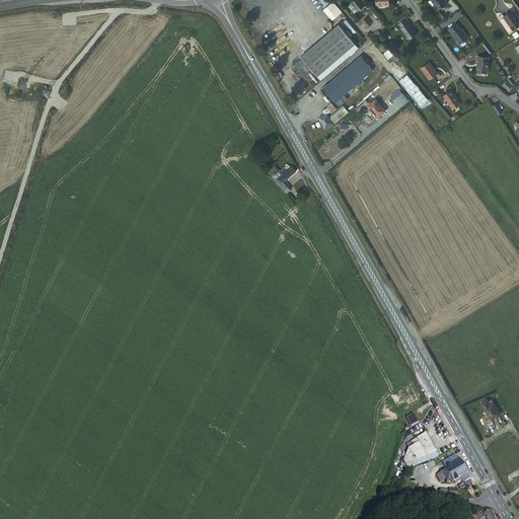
[(363,5),(358,0),(350,0),(349,2),(357,11),(363,5)]
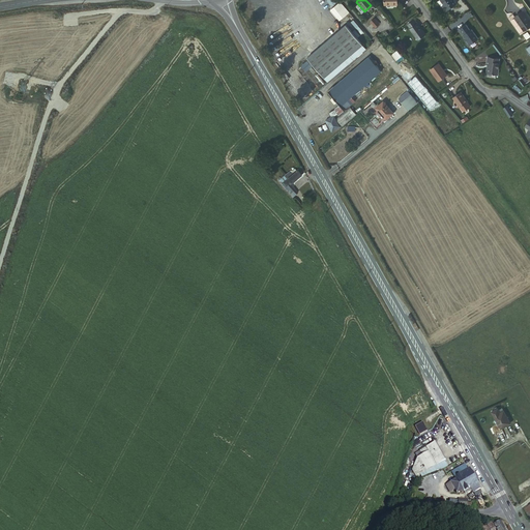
[(453,1),(452,0),(439,0),(443,5),(442,6),(445,11),(455,5),(452,1),(453,1)]
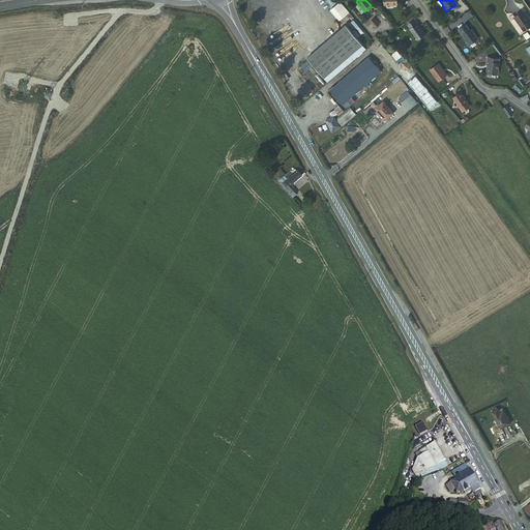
[(340,9),(333,3),(329,7),(336,17),(344,11),(342,8),(340,9)]
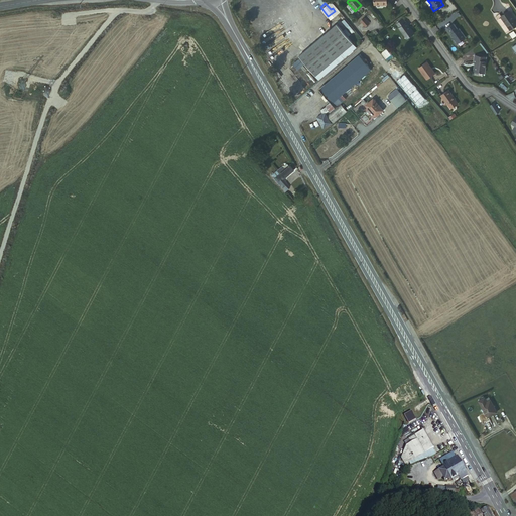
[(515,19),(510,11),(501,17),(510,29),(515,25),(515,19)]
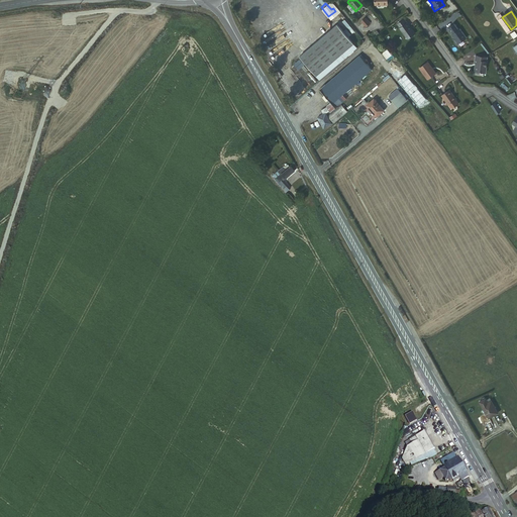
[(360,21),(366,26),(371,22),(365,17),(360,21)]
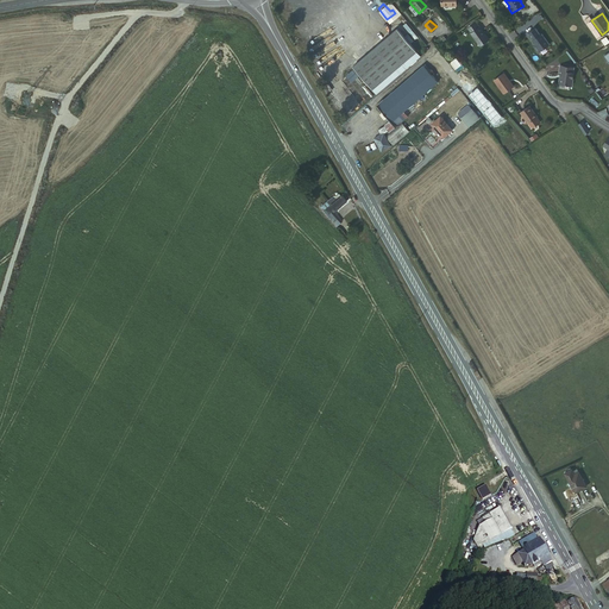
[(476,24),(469,30),(471,35),(479,29),(476,24)]
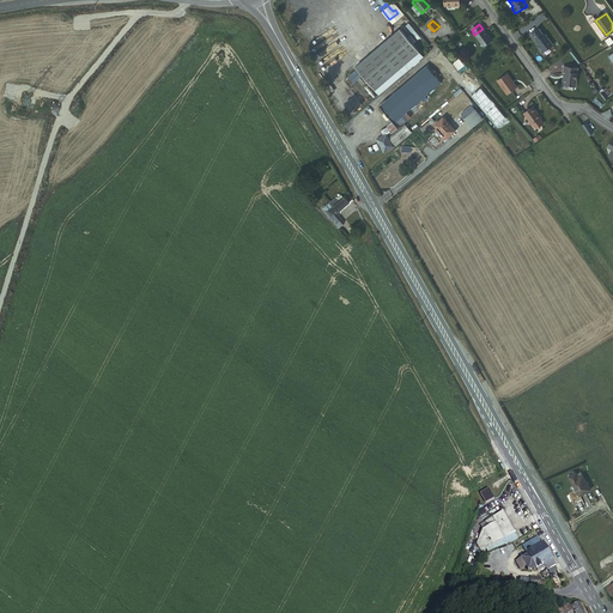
[(474,35),(484,48),(492,41),(483,28),(483,29),(474,35)]
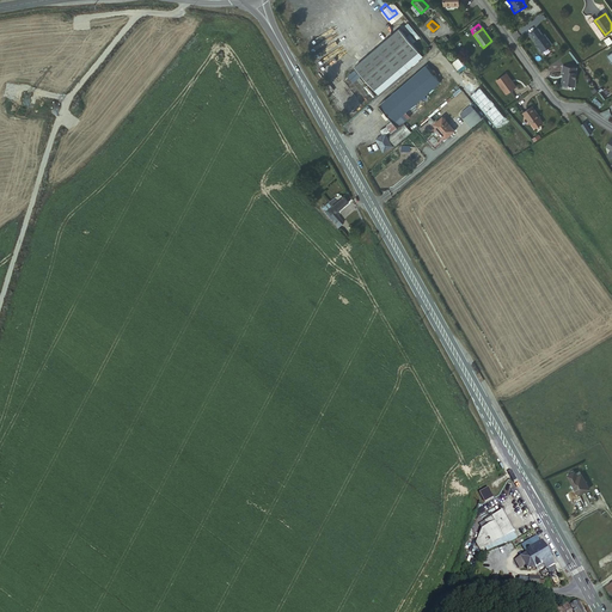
[(543,36),(538,29),(531,34),(539,46),(536,48),(540,54),(552,46),(545,35),(543,36)]
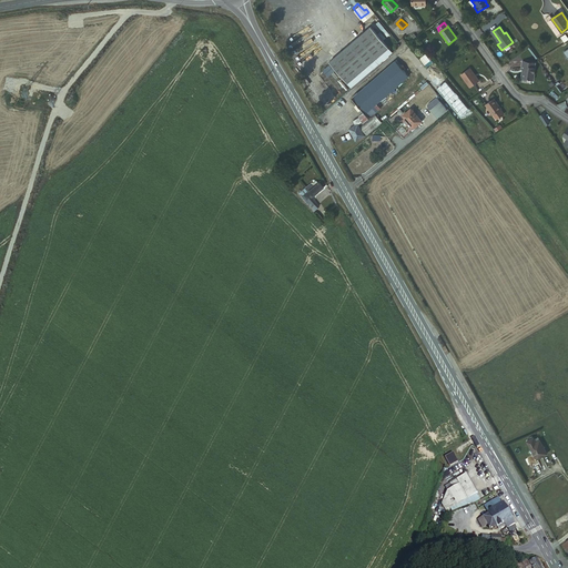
[(387,48),(369,28),(327,62),(345,83),(387,48)]
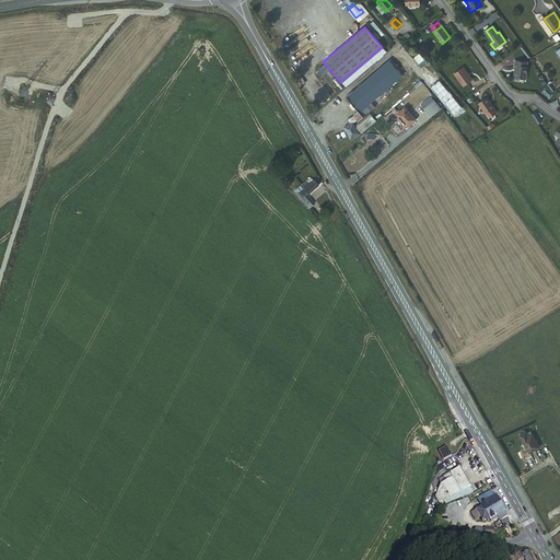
[(400,76),(388,60),(345,97),(357,113),(353,116),(354,120),(356,121),(373,107),(370,103),(400,76)]
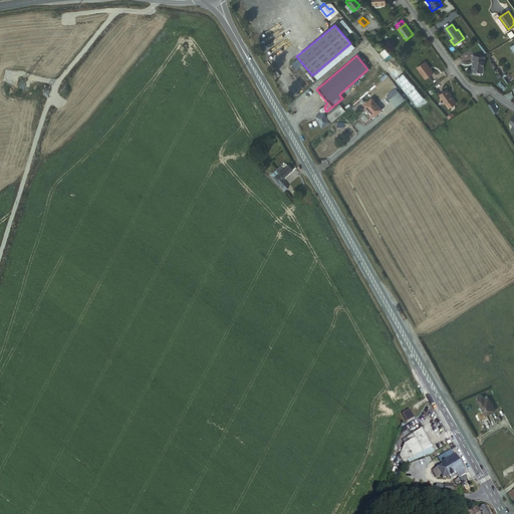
[(483,57),(473,55),(472,62),(473,63),(473,65),(472,71),(483,72),(484,61),(482,61),(483,57)]
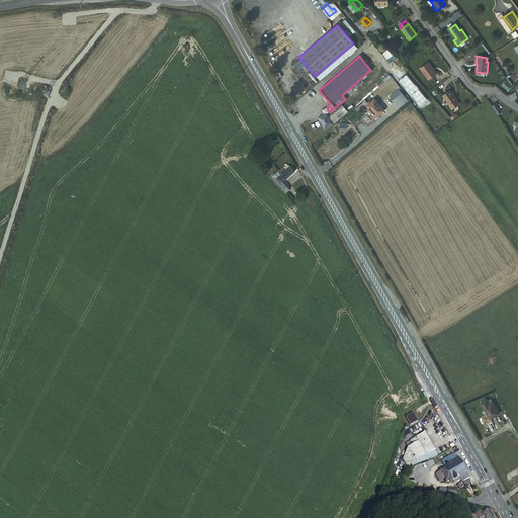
[(429,63),(421,69),(429,80),(437,74),(429,63)]
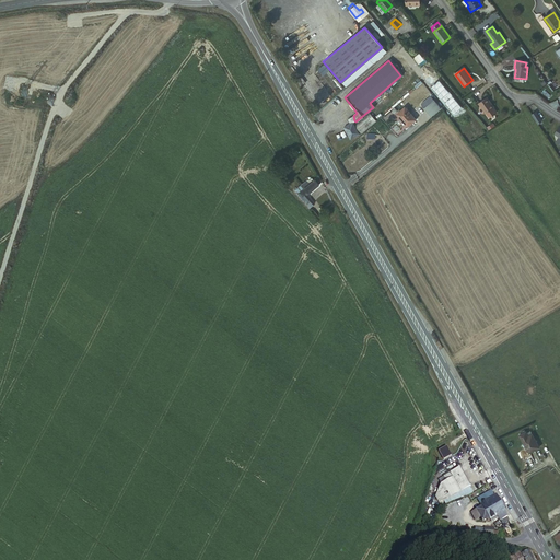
[(496,108),(488,97),(479,104),(487,114),(490,118),(498,113),(494,108),(496,108)]
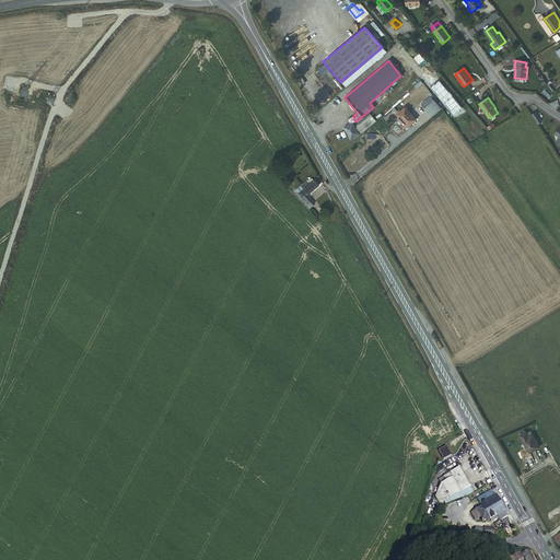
[(438,108),(432,103),(424,109),(429,116),(438,108)]
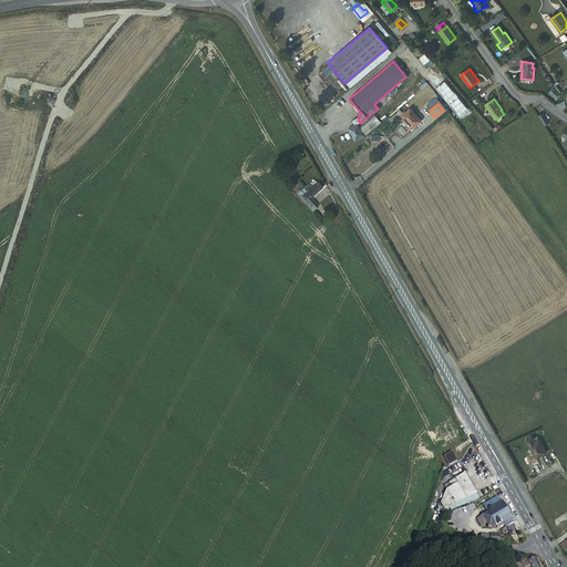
[(401,115),(412,129),(420,121),(410,109),(401,115)]
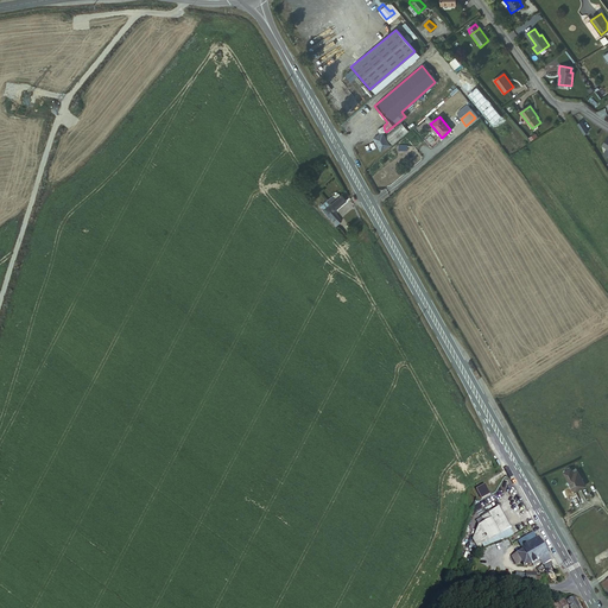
[(578,125),(584,134),(589,132),(582,121),(578,125)]
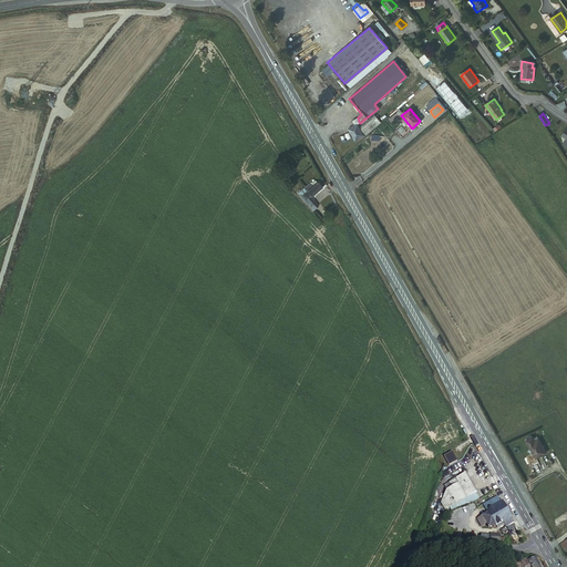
[(367,135),(381,122),(374,114),(360,127),(367,135)]
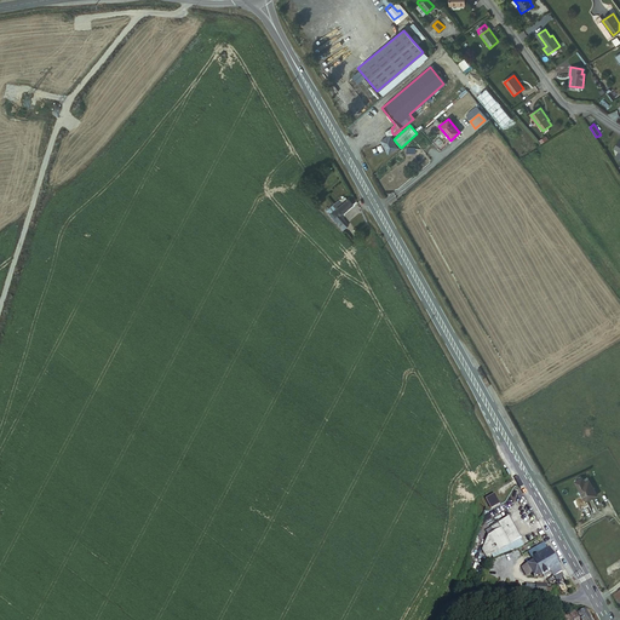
[(392,133),(391,128),(384,132),(386,137),(379,141),(385,154),(396,148),(390,136),(392,133)]
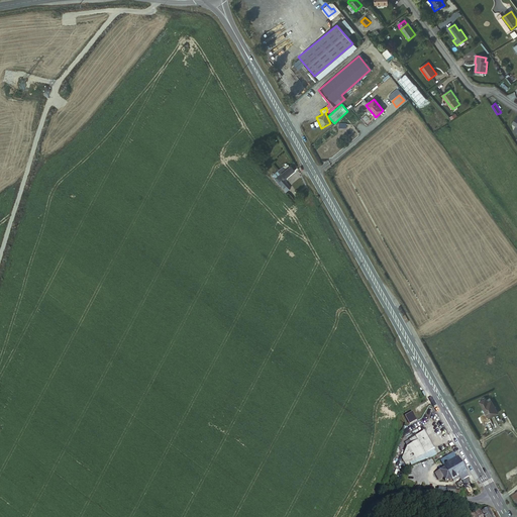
[(295,168),(292,162),(278,173),(276,171),(272,175),(283,187),(286,183),(282,178),(295,168)]
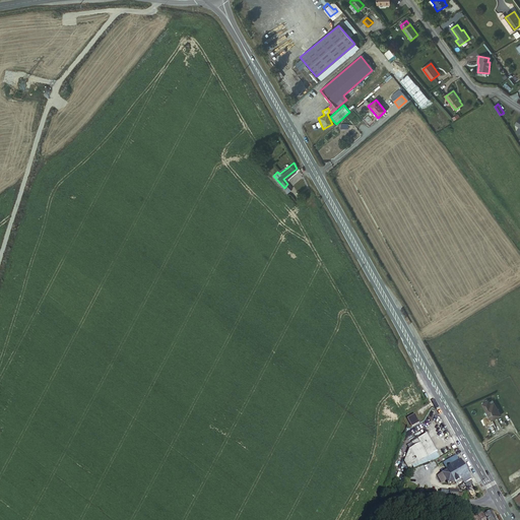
[(502,415),(495,402),(491,404),(489,401),(482,404),(492,420),(502,415)]
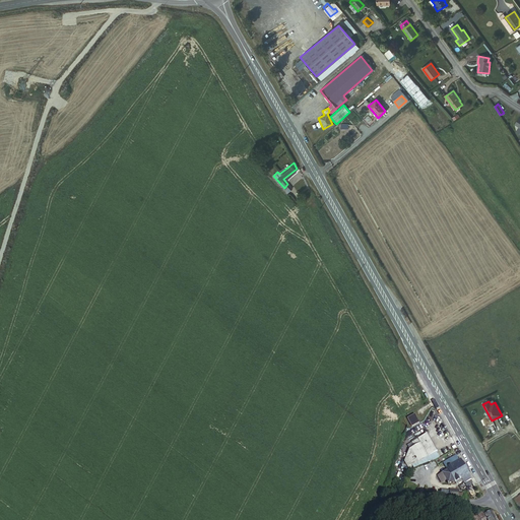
[(419,419),(415,412),(408,415),(413,424),(419,419)]
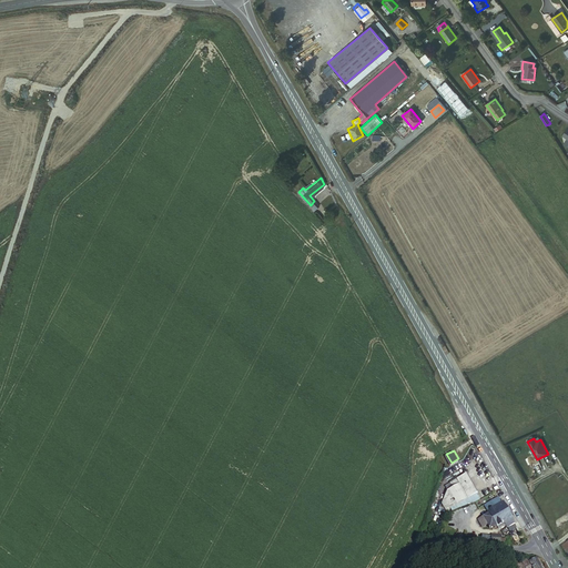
[(454,487),(450,489),(458,505),(478,494),(467,475),(453,483),(454,487)]
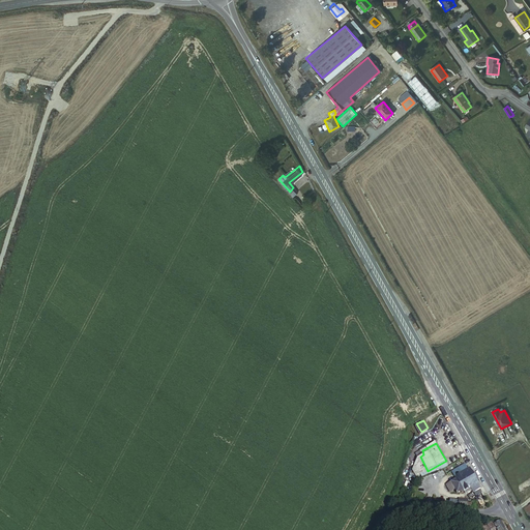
[(428,471),(420,457),(418,458),(427,472),(428,471)]
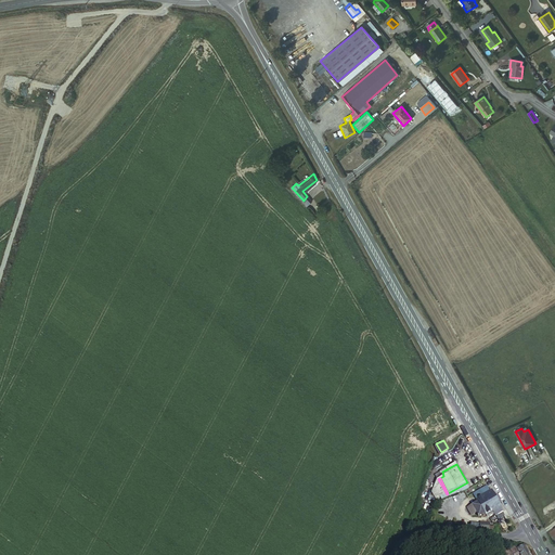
[(482,517),(492,513),(500,508),(488,487),(474,494),(477,503),(472,506),(473,507),(468,510),(472,517),(477,515),(479,518),(482,517)]
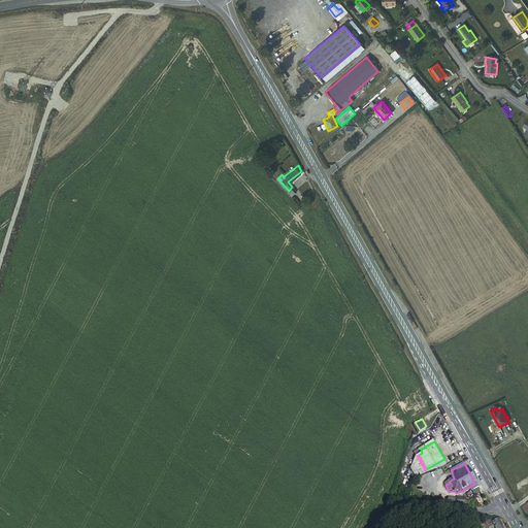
[(501,527),(497,519),(491,523),(493,527),(501,527)]
